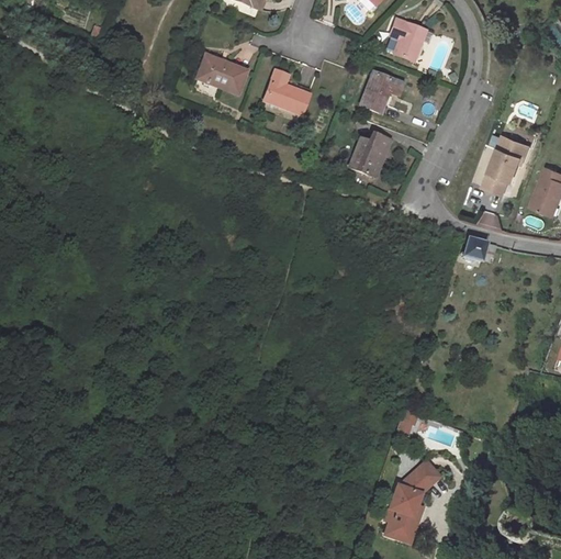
[(370,9),(376,3),(372,0),(360,0),(370,9)]
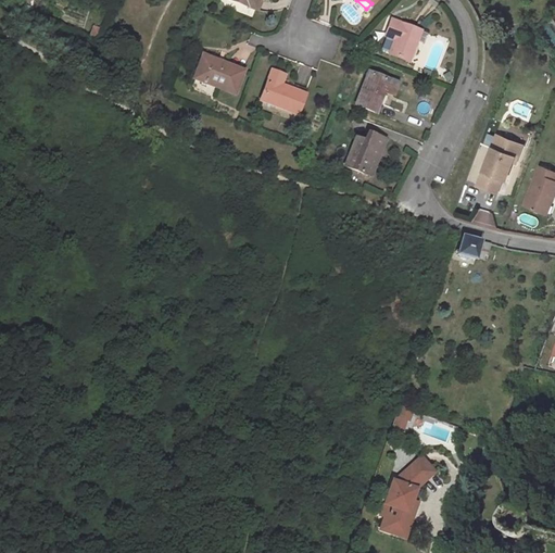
[(410,59),(421,28),(391,16),(386,33),(395,37),(390,51),(410,59)]
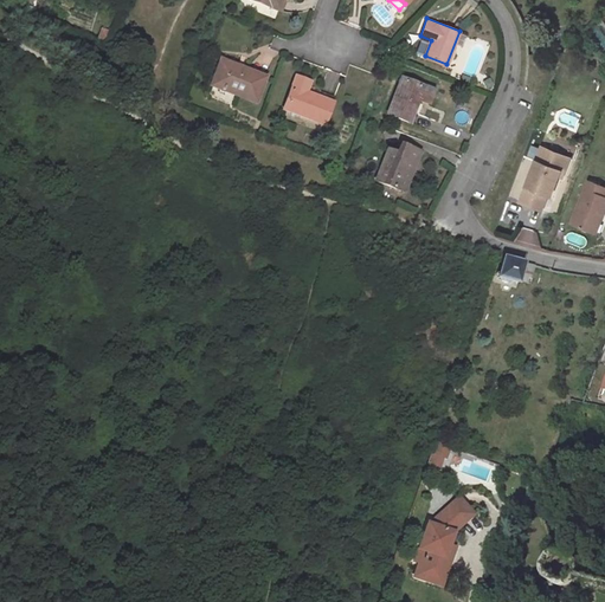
[(109,41),(114,30),(103,26),(98,38),(109,41)]
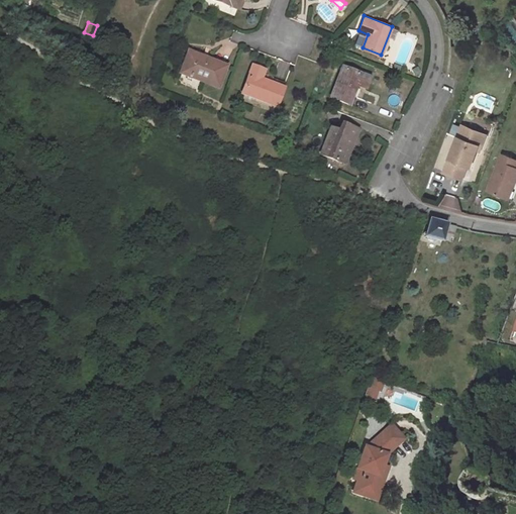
[(227,64),(189,48),(182,68),(203,76),(202,78),(219,84),(227,64)]
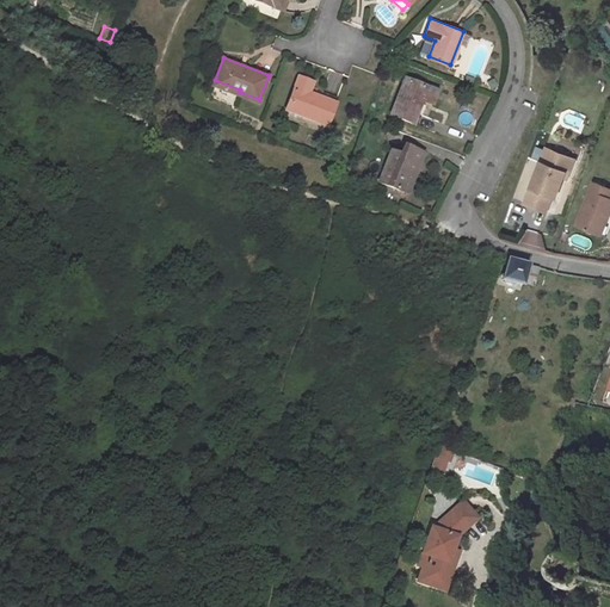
[(287,107),(328,122),(337,100),(322,94),(309,90),(314,80),(299,74),(287,107)]
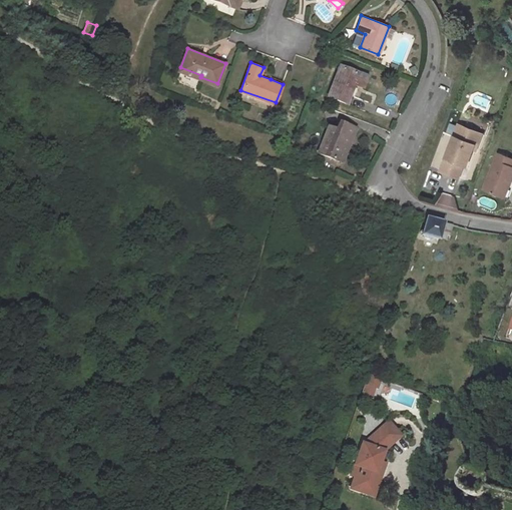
[(368,74),(341,63),(329,94),(348,101),(351,92),(355,81),(364,85),(368,74)]
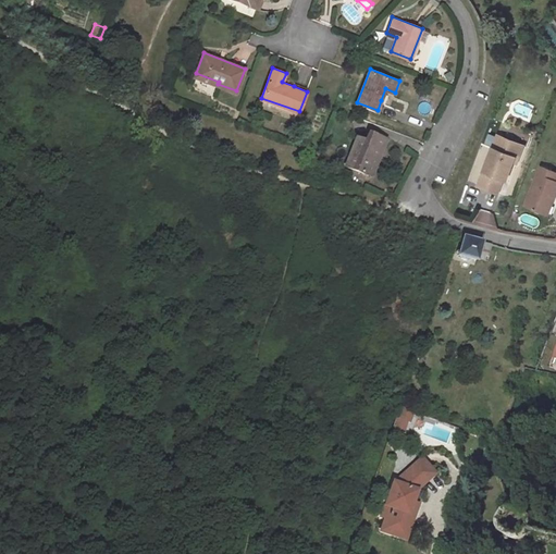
[(307,91),(309,86),(296,81),(294,86),(307,91)]
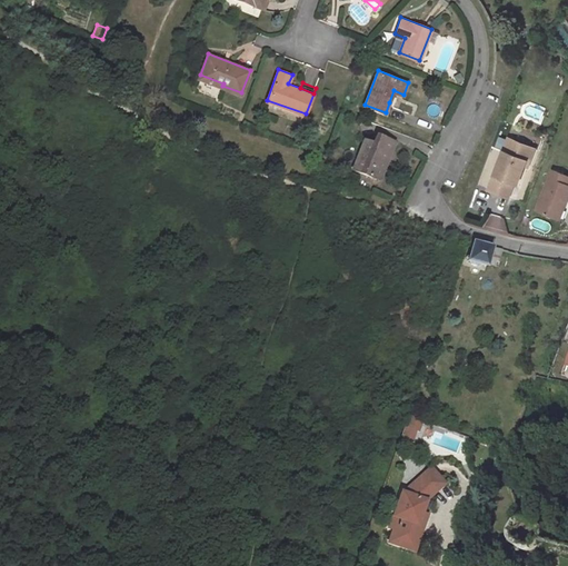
[(354,167),(380,178),(396,140),(377,132),(374,141),(365,138),(354,167)]
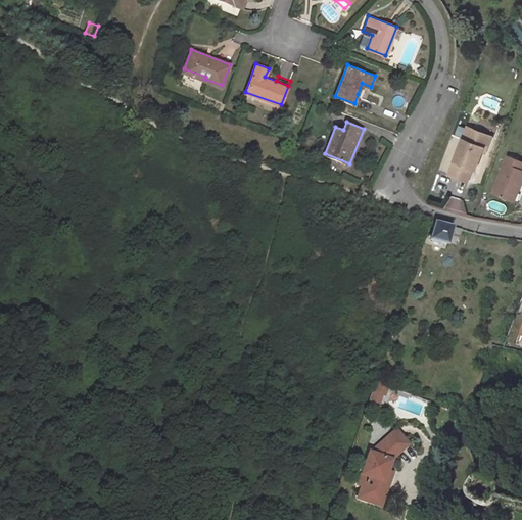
[(470,138),(474,127),(469,125),(464,136),(470,138)]
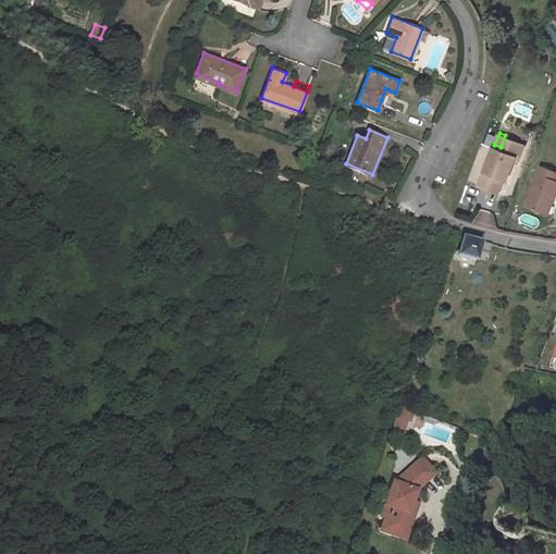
[(494,145),(480,182),(499,189),(505,175),(508,176),(517,155),(520,156),(526,143),(505,135),(501,147),(494,145)]
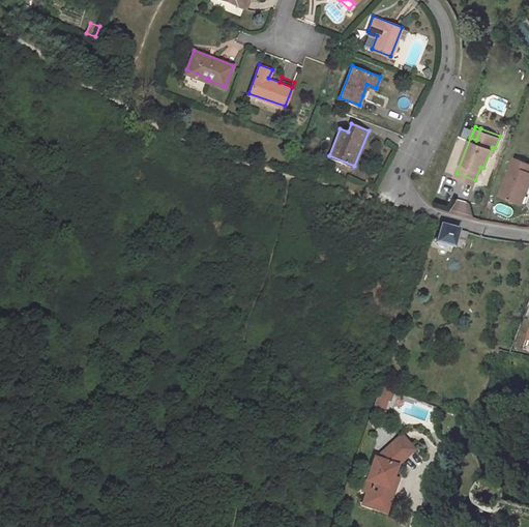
[(528,160),(516,155),(500,193),(520,200),(525,186),(528,186),(528,160)]
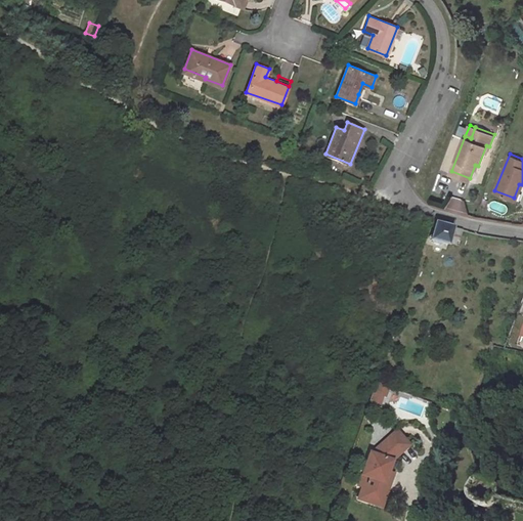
[(463,226),(436,219),(432,232),(431,232),(430,233),(430,235),(432,235),(431,236),(448,242),(449,240),(459,243),(463,226)]
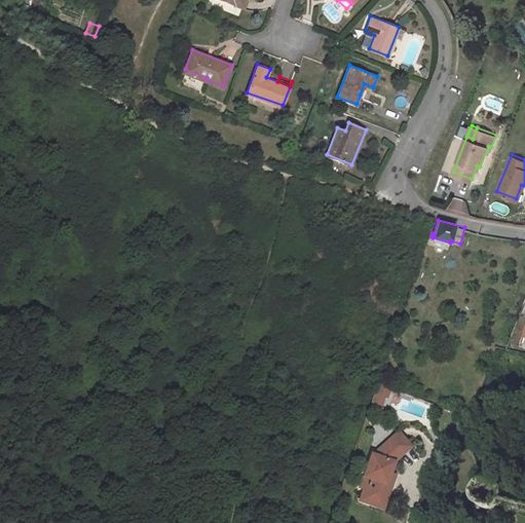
[(391,385),(378,380),(375,390),(385,395),(387,396),(391,385)]
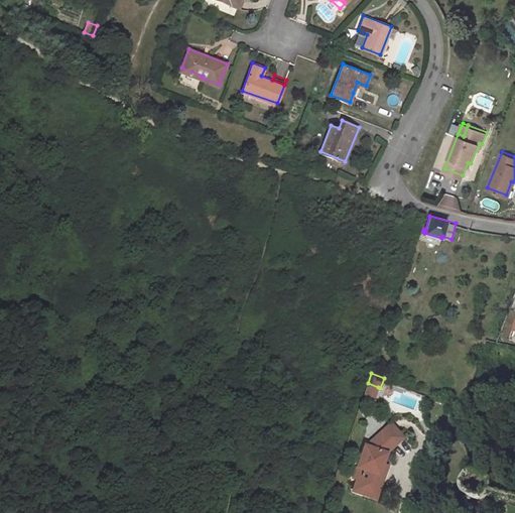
[(378,387),(368,383),(364,393),(374,396),(378,387)]
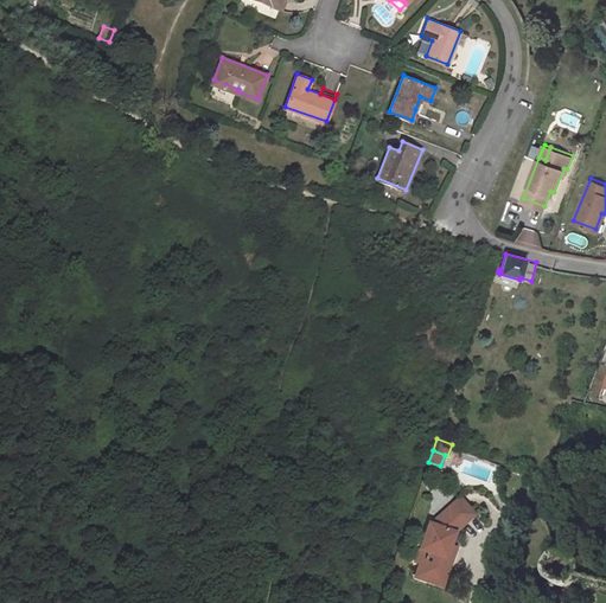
[(474,512),(460,495),(437,517),(441,521),(440,525),(431,521),(428,521),(420,546),(425,549),(421,560),(416,573),(433,579),(438,566),(444,569),(448,556),(446,555),(450,543),(454,530),(474,512)]
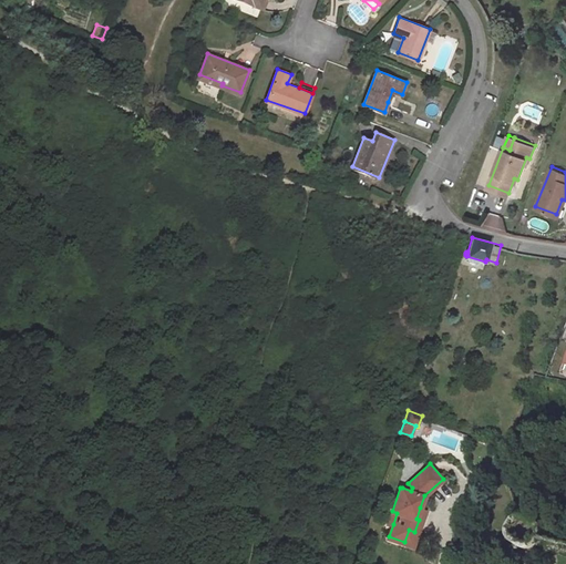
[(426,510),(420,508),(417,519),(419,520),(414,532),(409,530),(404,542),(413,545),(426,510)]
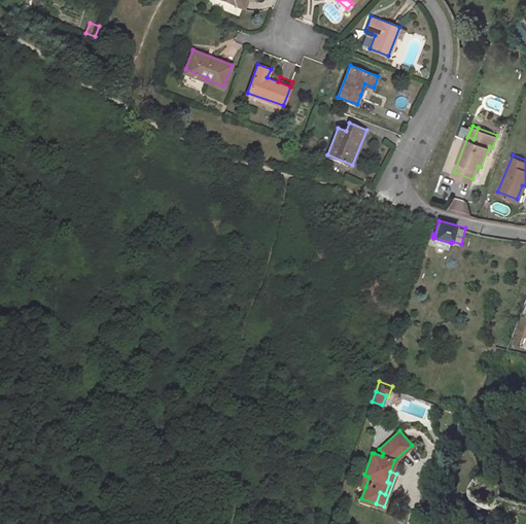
All buildings are outlined.
